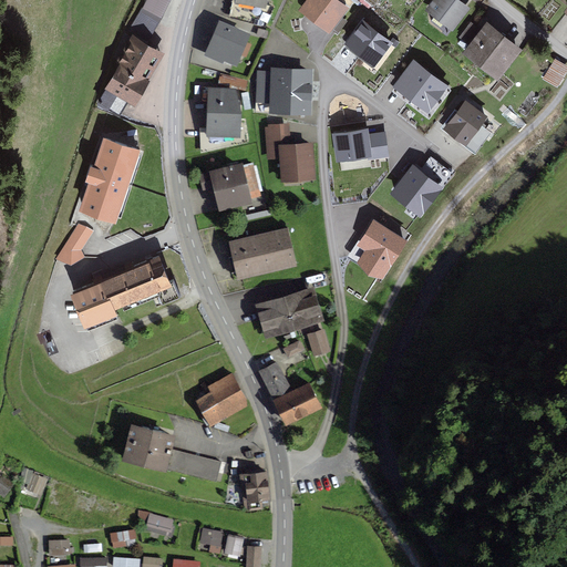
[(145,0),(141,9),(158,18),(167,0),(145,0)]
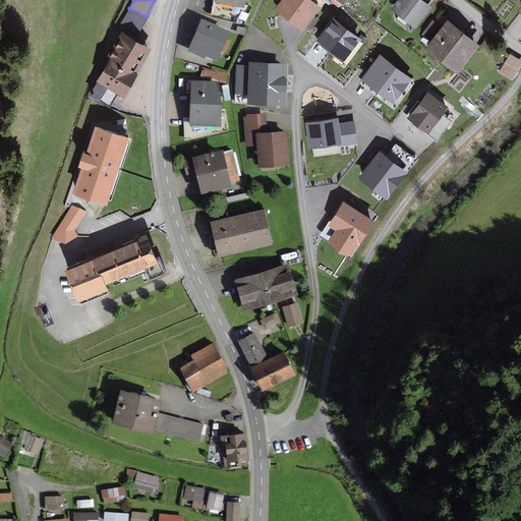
[(321,4),(315,0),(279,0),(275,6),(303,27),(321,4)]
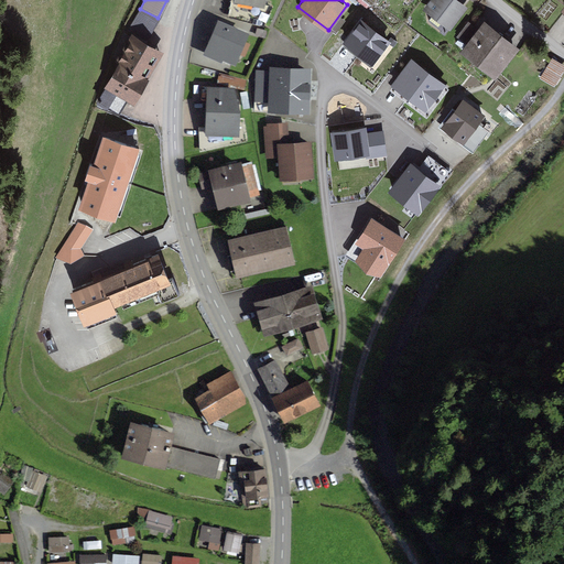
[(429,0),(421,11),(451,32),(468,7),(458,0),(429,0)]
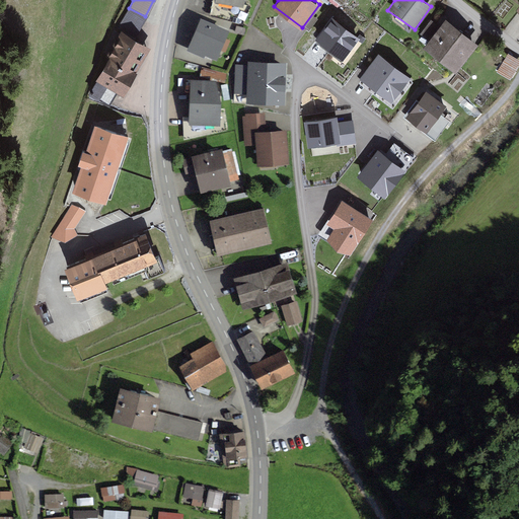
[(127,11),(117,28),(134,38),(143,21),(127,11)]
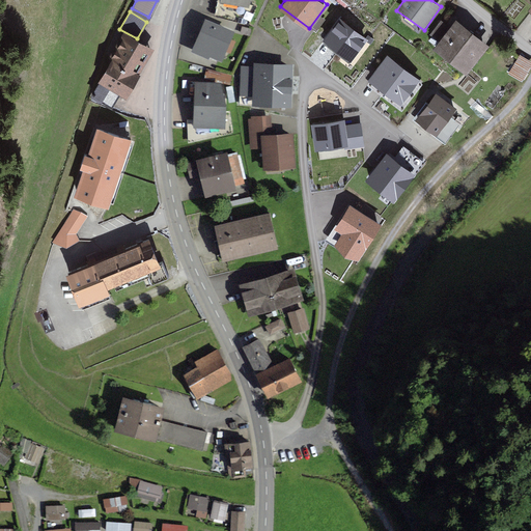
[(369,36),(340,15),(323,38),(325,39),(323,43),(348,61),(350,58),(352,59),(366,39),(369,36)]
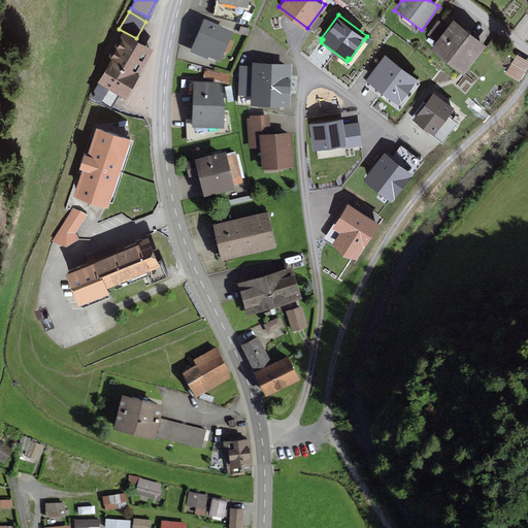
[(434,38),(447,23),(440,18),(428,34),(434,38)]
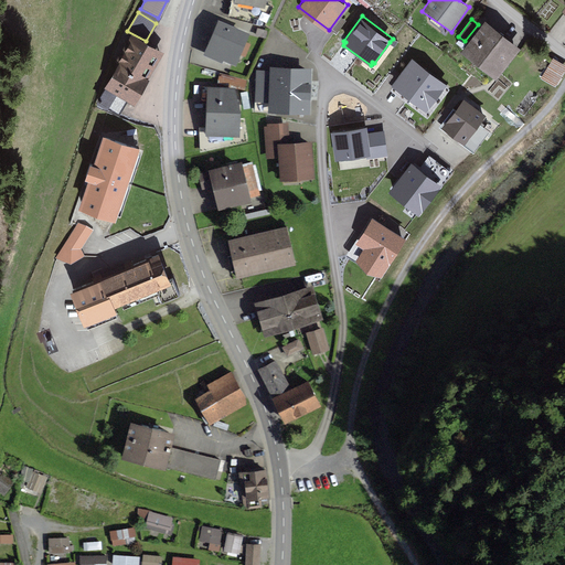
[(486,19),(461,51),(496,77),(521,46),(486,19)]
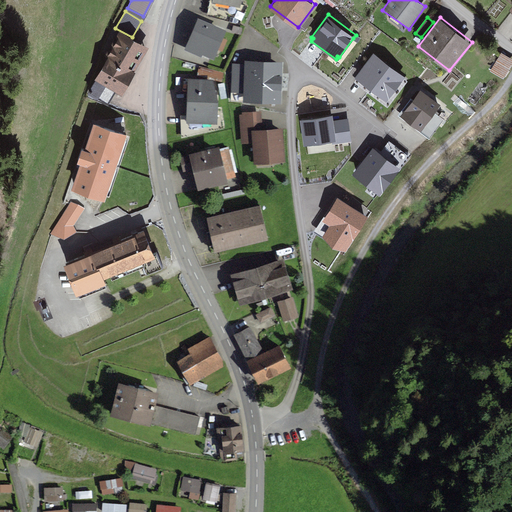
[(222,30),(192,20),(181,52),(210,62),(222,30)]
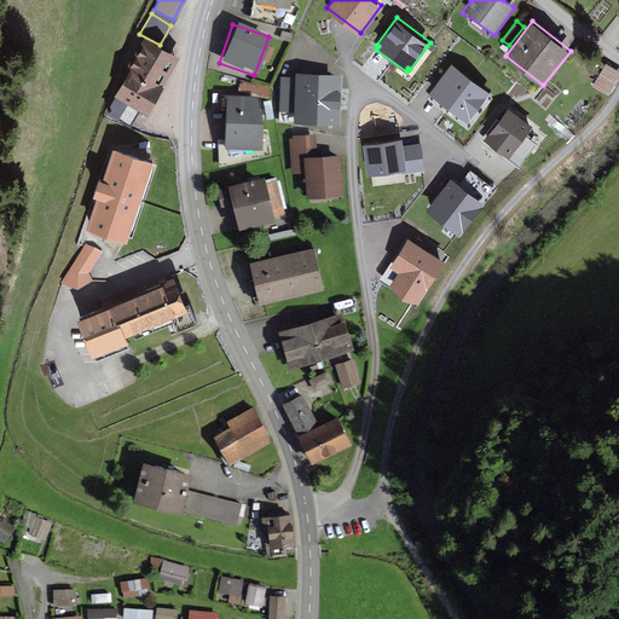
[(140,39),(105,94),(139,115),(174,59),(140,39)]
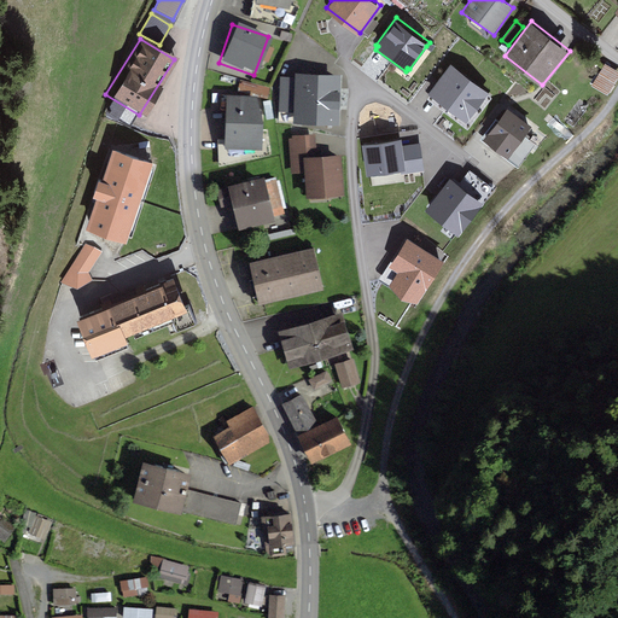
[(489,92),(450,63),(427,93),(466,122),(489,92)]
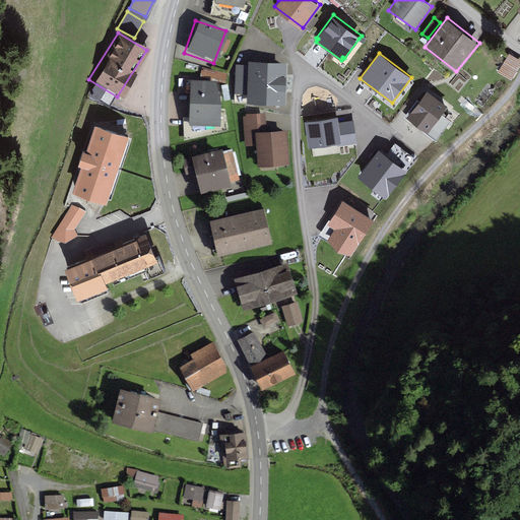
[(288,61),(249,60),(249,64),(236,64),(235,93),(247,93),(246,103),(286,105),(288,61)]
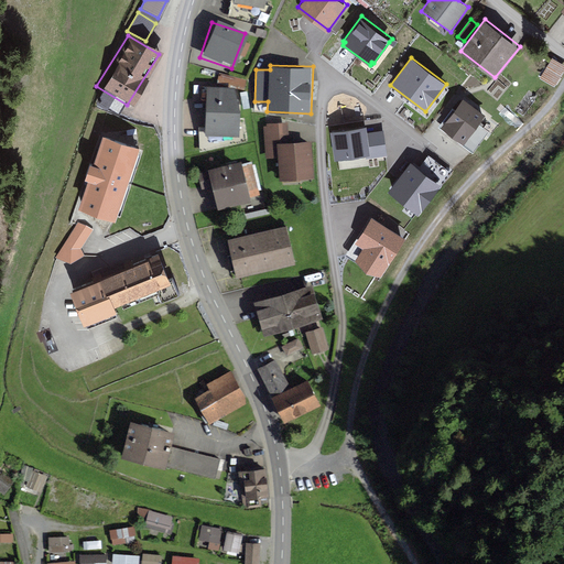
[(215,83),(197,82),(196,110),(202,110),(201,138),(235,139),(237,88),(215,87),(215,83)]
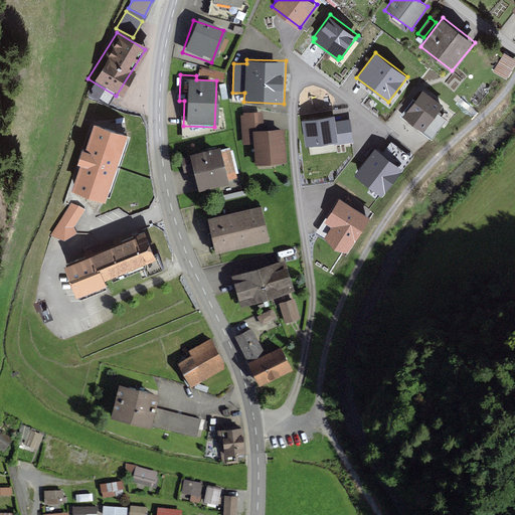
[(92,84),(84,96),(105,108),(112,97),(92,84)]
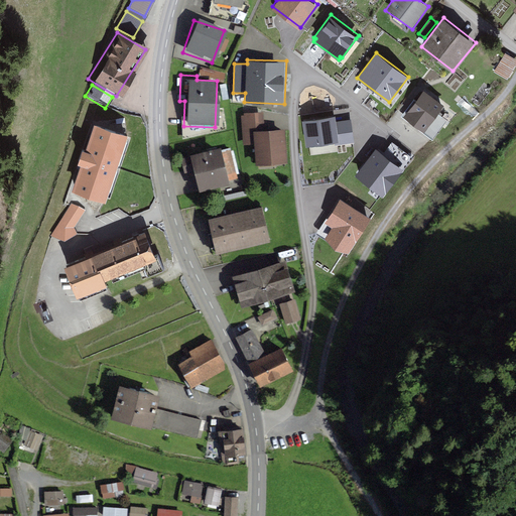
[(444,104),(423,88),(402,115),(432,138),(446,121),(436,113),(444,104)]
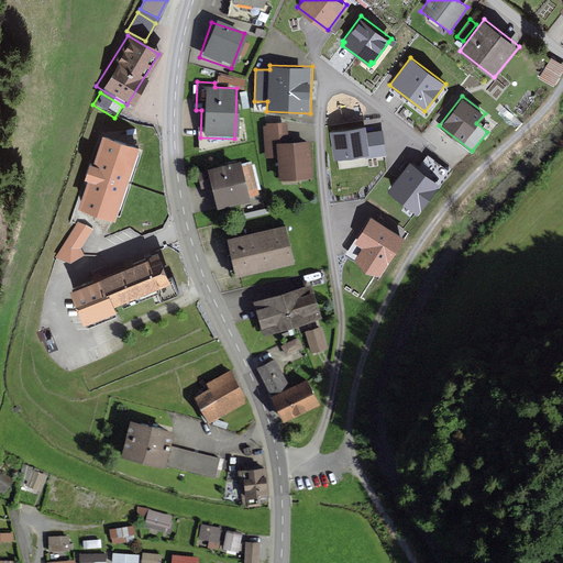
[(287,124),(262,127),(265,161),(280,159),(282,178),(311,176),(309,143),(289,144),(287,124)]
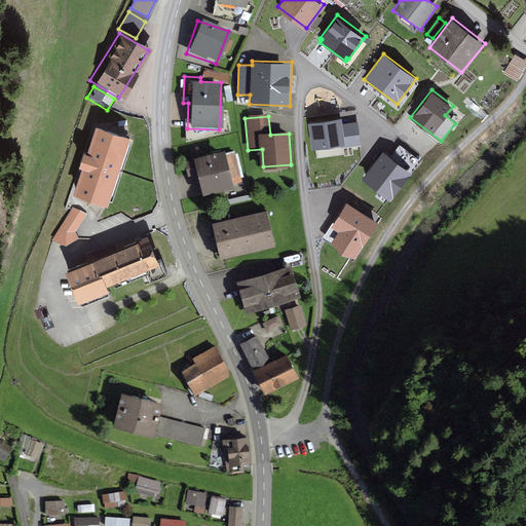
[(342,117),(309,121),(312,148),(340,144),(341,148),(362,145),(358,121),(342,123),(342,117)]
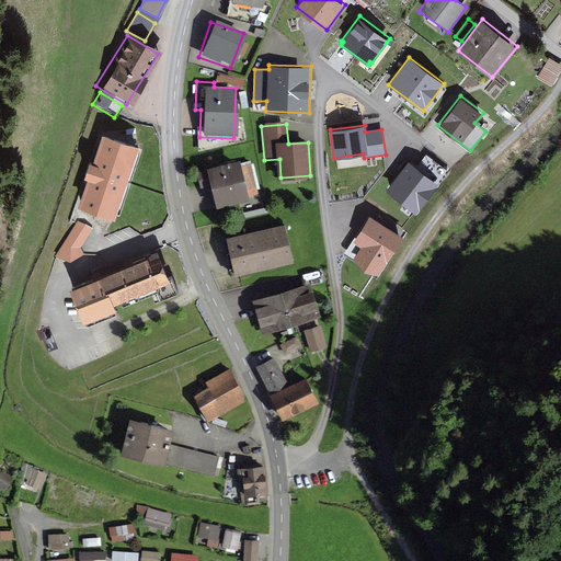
[(139,142),(102,130),(92,159),(89,157),(83,173),(89,174),(79,204),(114,216),(139,142)]
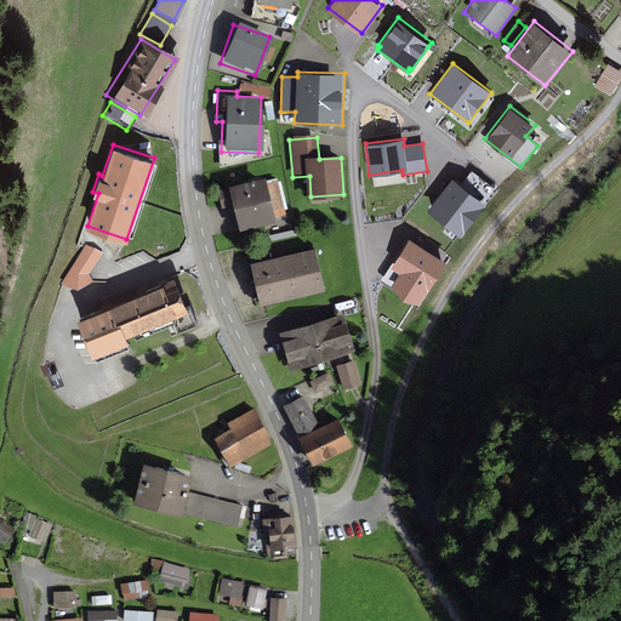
[(486,203),(453,177),(427,210),(461,237),(486,203)]
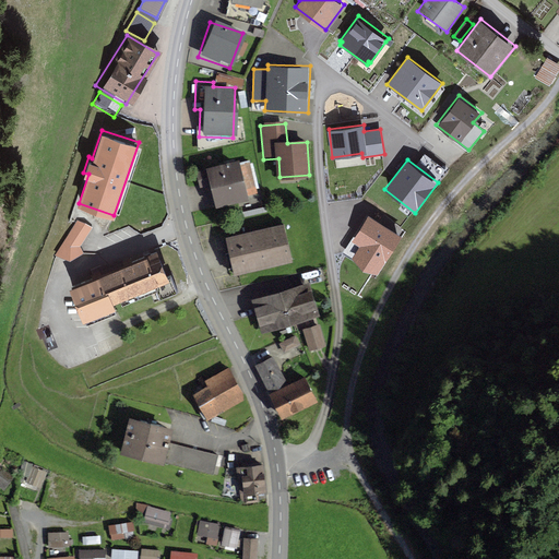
[(232,163),(198,170),(206,209),(240,201),(232,163)]
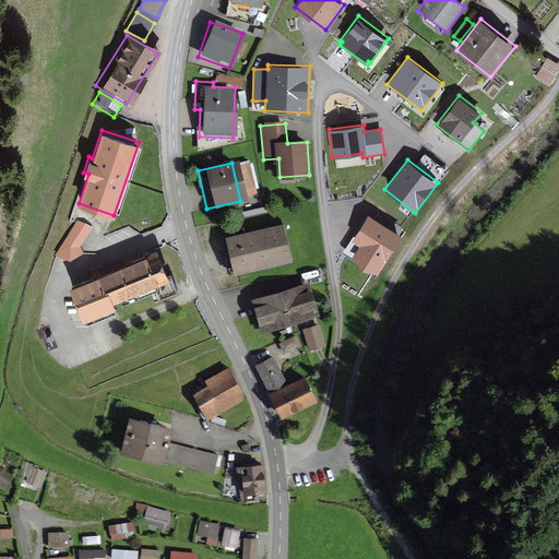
[(403,235),(368,213),(344,252),(378,274),(403,235)]
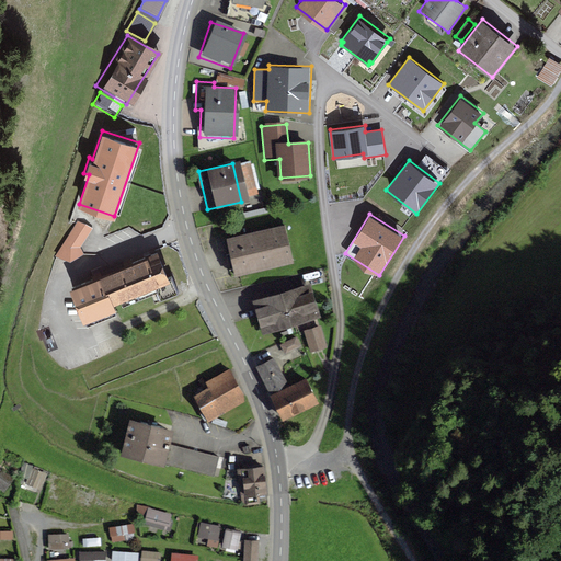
[(75,263),(94,227),(77,218),(58,254),(75,263)]
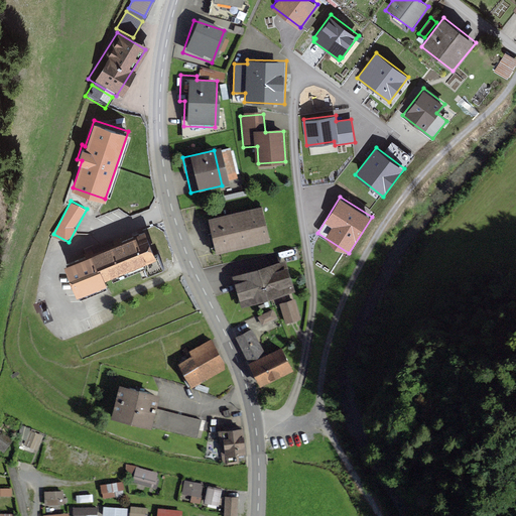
[(257,208),(202,221),(211,256),(266,243),(257,208)]
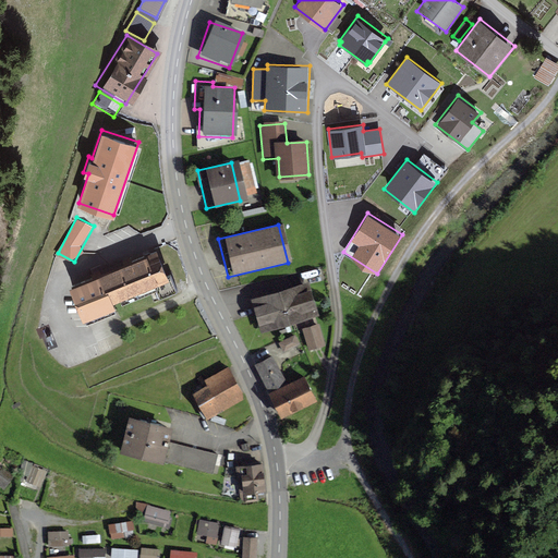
[(150,251),(60,288),(72,317),(162,281),(150,251)]
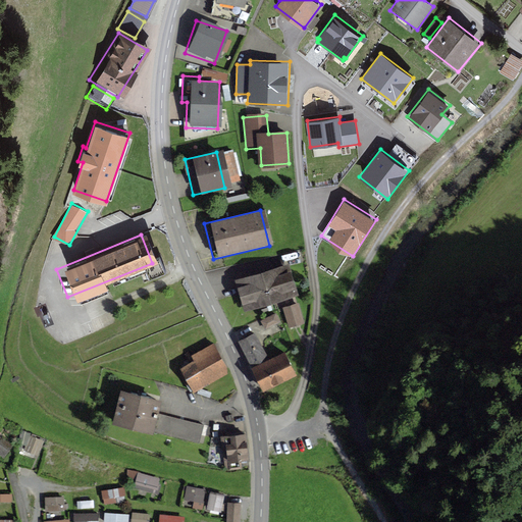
[(285,264),(229,280),(239,310),(295,294),(285,264)]
